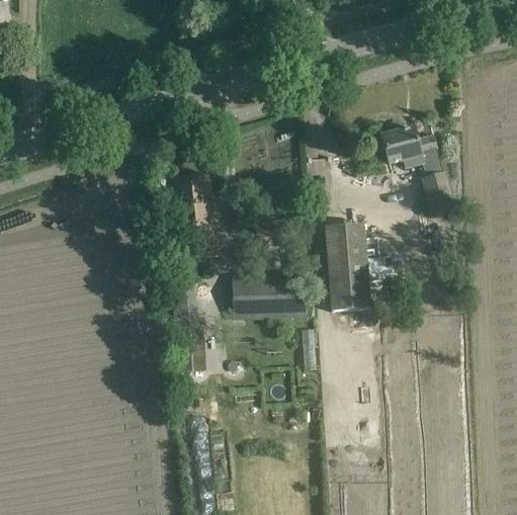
[(417,141),(414,127),(382,137),(390,164),(420,156),(426,178),(421,180),(431,215),(454,208),(434,136),(417,141)]
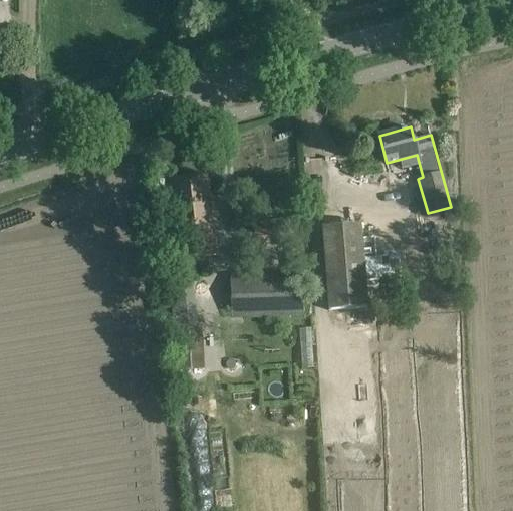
[(207,174),(166,179),(175,257),(216,252),(207,174)]
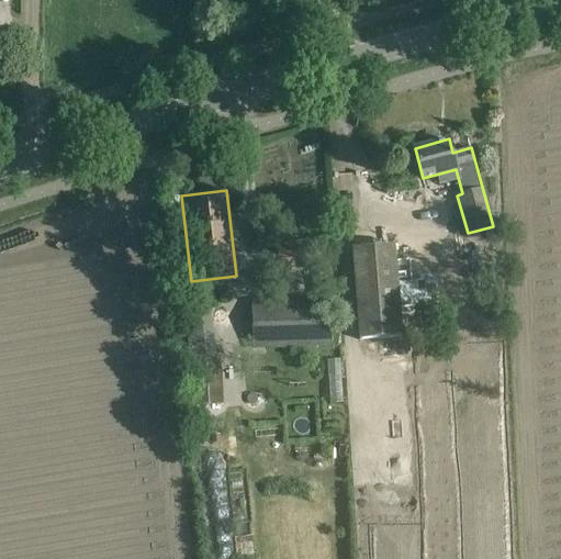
[(324,260),(321,235),(277,242),(280,267),(324,260)]
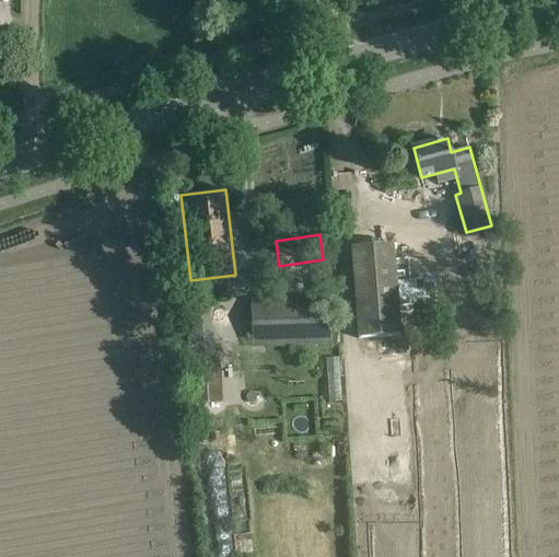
[(439,303),(433,239),(351,245),(359,338),(398,335),(396,306),(439,303)]
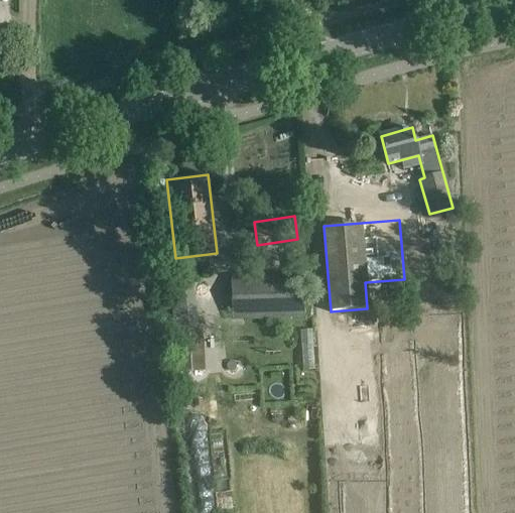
[(306,316),(304,271),(231,273),(233,318),(306,316)]
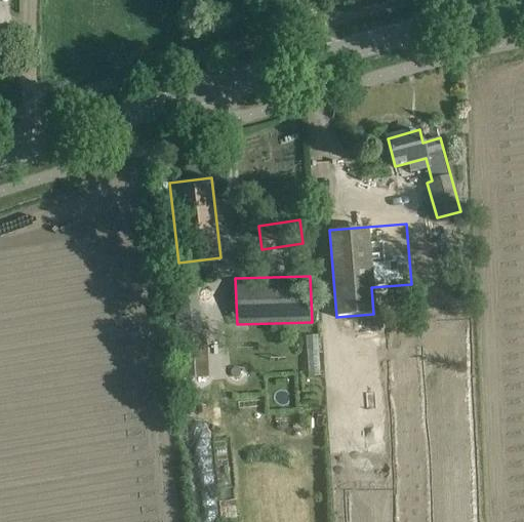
[(460,298),(457,284),(443,287),(447,303),(460,298)]
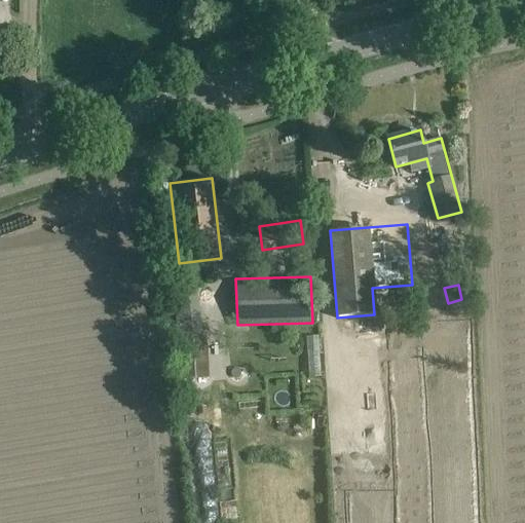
[(196,290),(175,292),(180,337),(201,334),(196,290)]
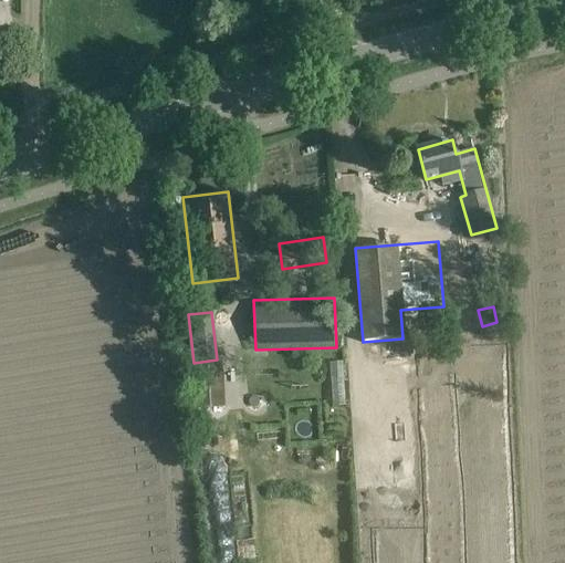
[(325,369),(292,368),(292,379),(325,379),(325,369)]
